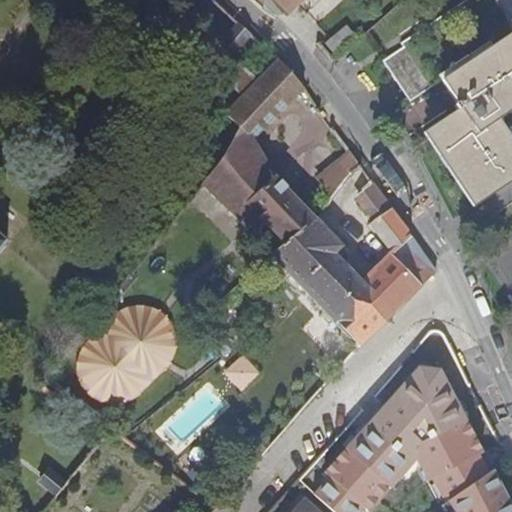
[(274,0),(289,15),(304,0),(274,0)]
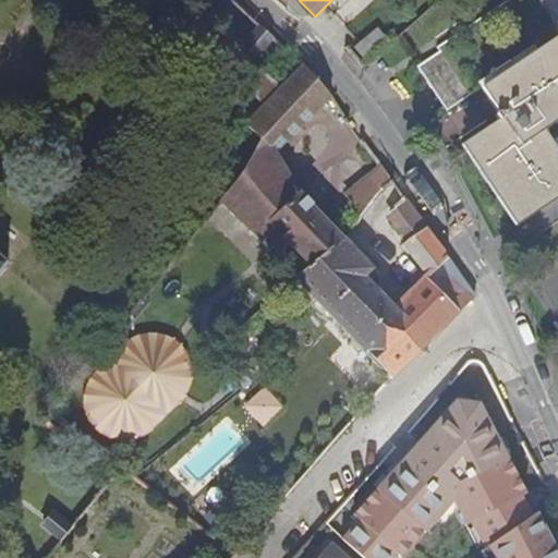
[(468,142),(522,222),(557,197),(557,152),(544,131),(557,120),(557,0),(508,0),(414,63),(448,111),(486,85),(506,116),(468,142)]
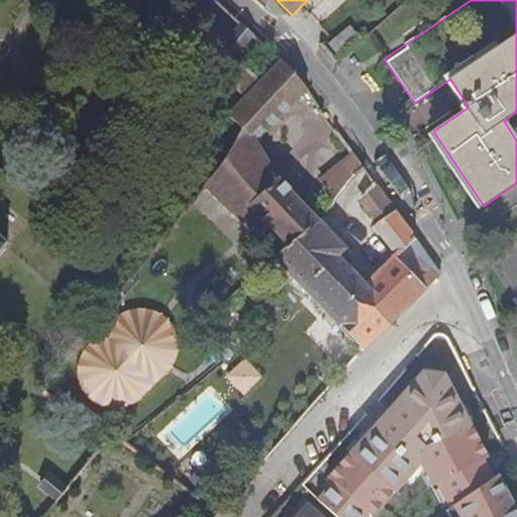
[(252,35),(239,23),(223,40),(236,53),(252,35)]
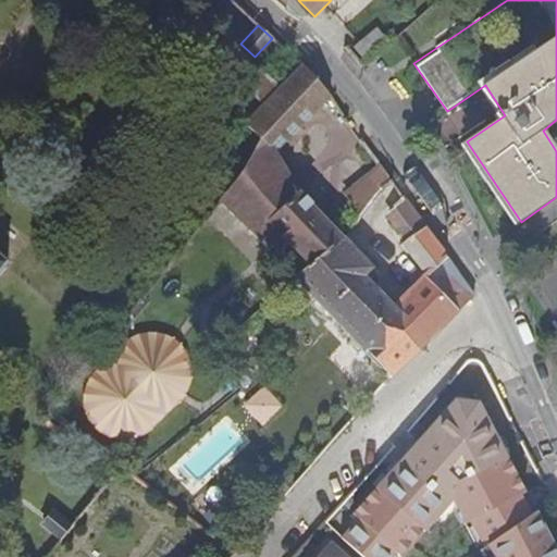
[(386,39),(376,27),(354,47),(363,59),(386,39)]
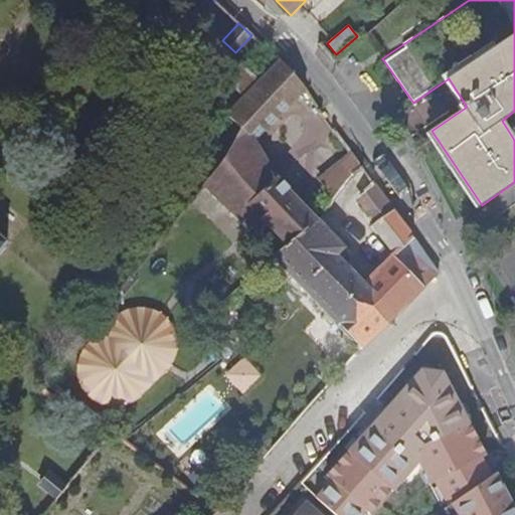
[(243,97),(227,114),(239,130),(224,157),(203,186),(203,187),(271,256),(314,220),(330,199),(325,193),(309,214),(272,177),(251,140),(302,88),(279,60),(259,81),(243,97)]
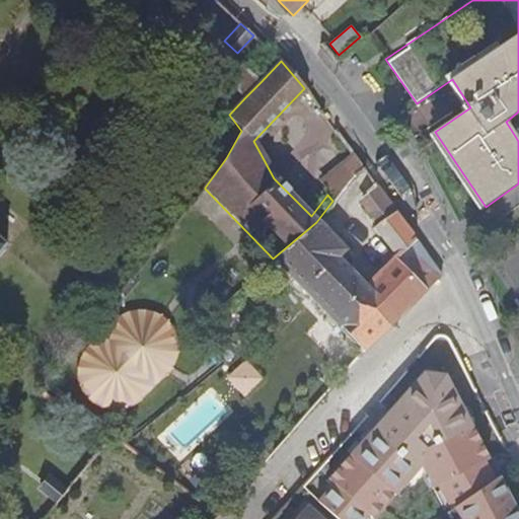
[(230,82),(245,97),(261,82),(244,67),(230,82)]
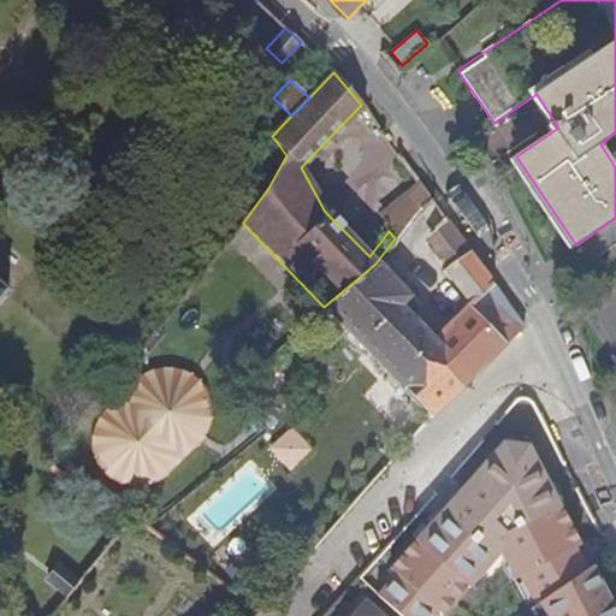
[(406,195),(416,209),(431,200),(419,183),(406,195)]
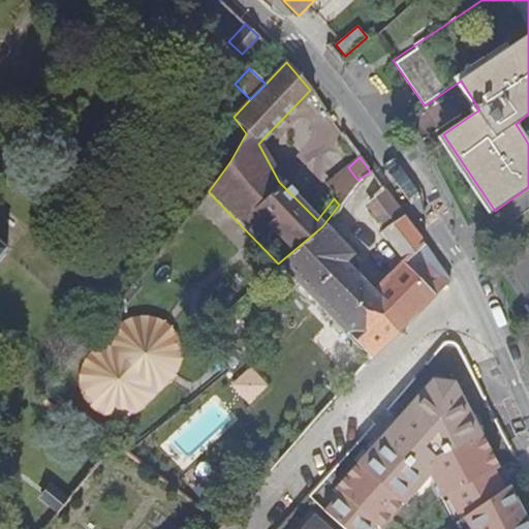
[(334,198),(339,205),(358,180),(348,167),(325,186),(334,198)]
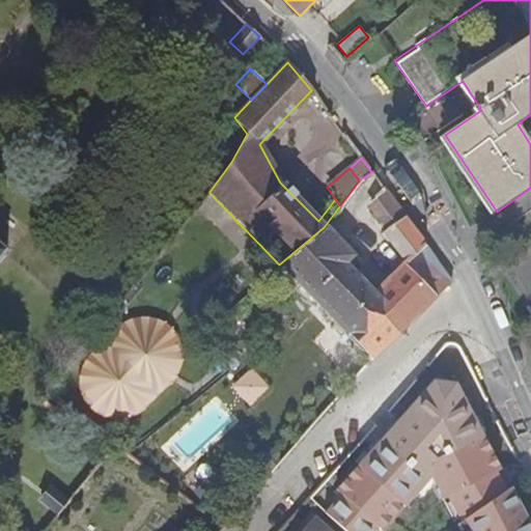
[(396,206),(384,190),(367,204),(386,229),(403,216),(396,206)]
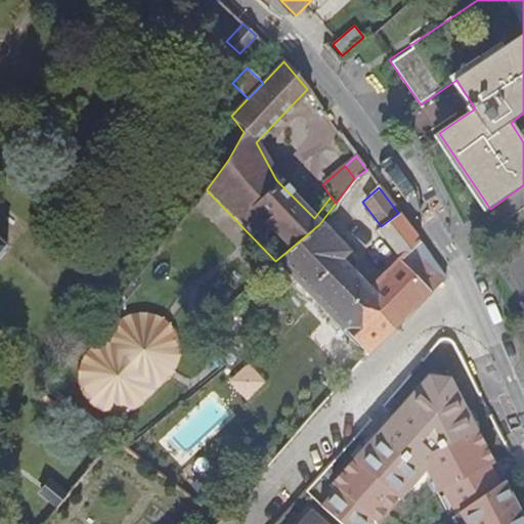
[(423,248),(398,213),(377,229),(398,258),(366,290),(339,261),(348,252),(319,224),(275,261),(365,355),(443,279),(433,265),(434,263),(423,248)]
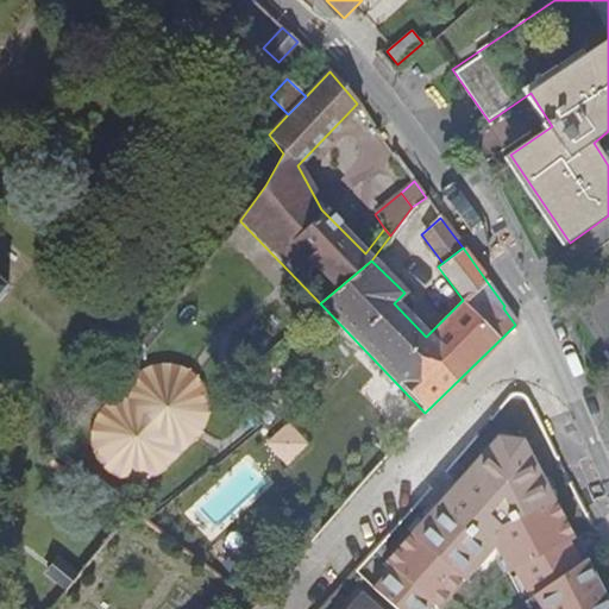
[(164,489),(209,401),(201,397),(211,380),(144,346),(90,451),(164,489)]
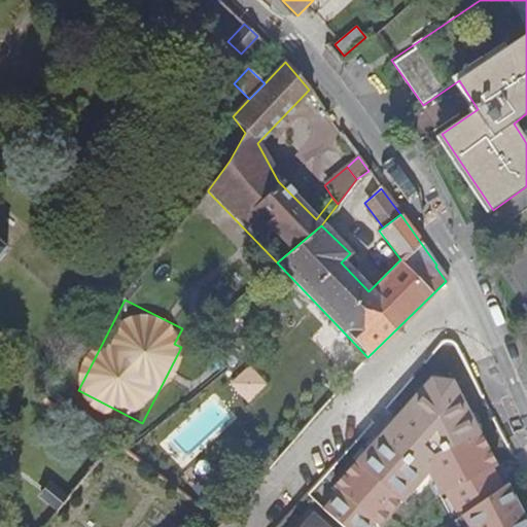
[(473,352),(468,343),(462,347),(467,356),(473,352)]
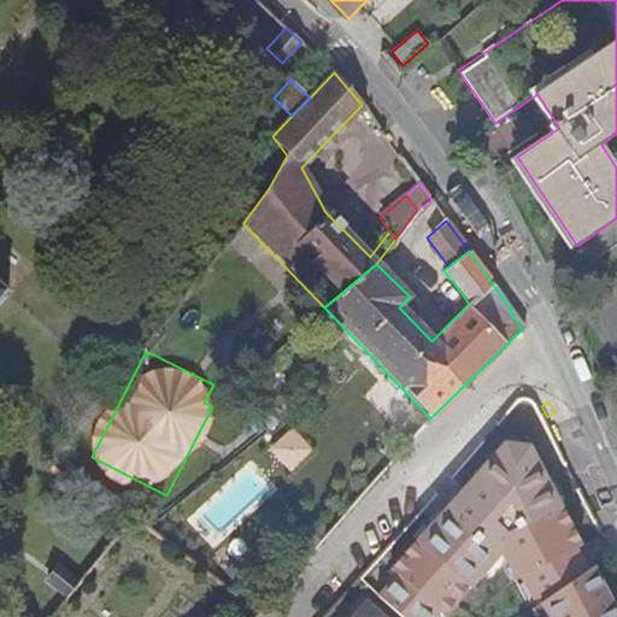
[(475,616),(576,512),(507,447),(393,566),(446,616),(475,616)]
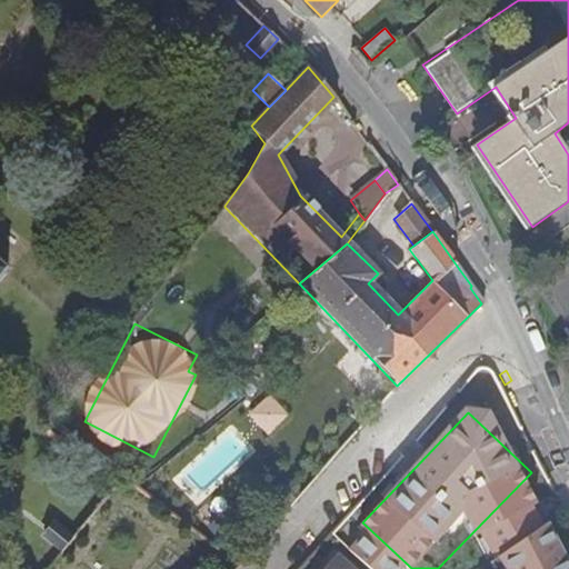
[(562,568),(541,527),(492,561),(497,568),(562,568)]
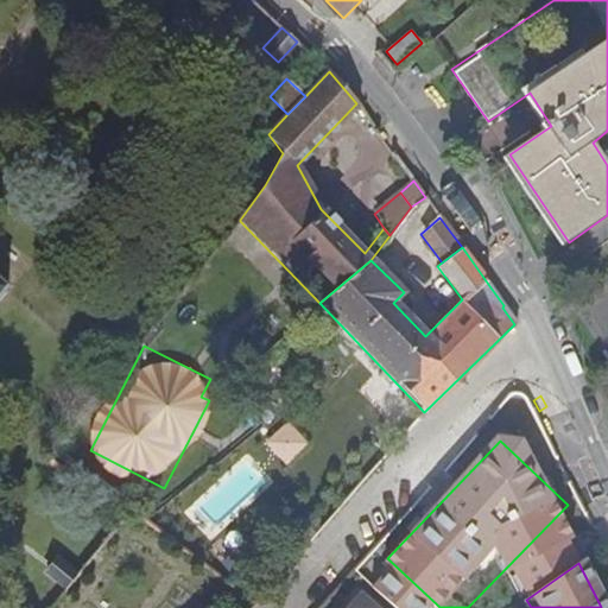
[(374,607),(362,597),(352,607),(374,607)]
